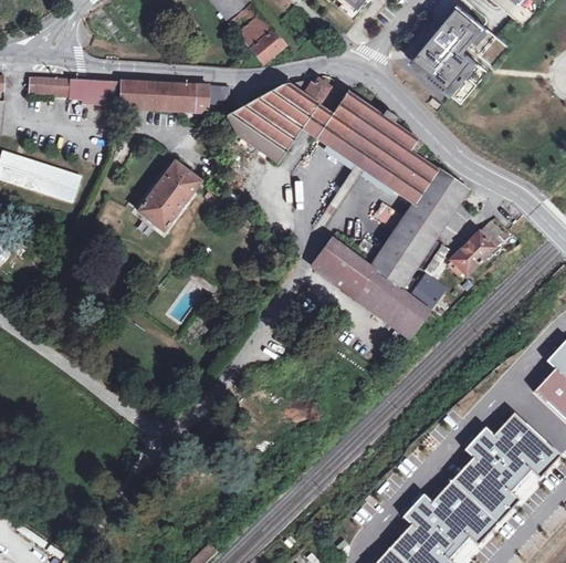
[(202,0),(228,25),(248,6),(250,2),(248,0),(202,0)]
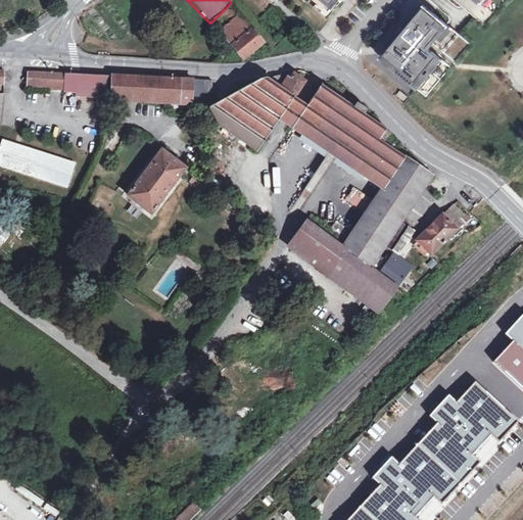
[(308,0),(329,16),(342,0),(308,0)]
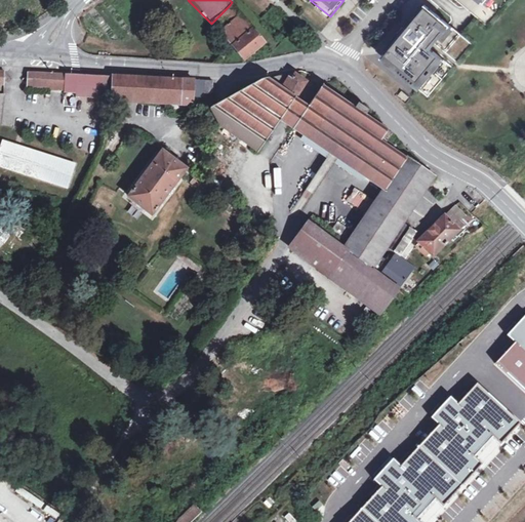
[(457,0),(474,13),(488,25),(509,0),(457,0)]
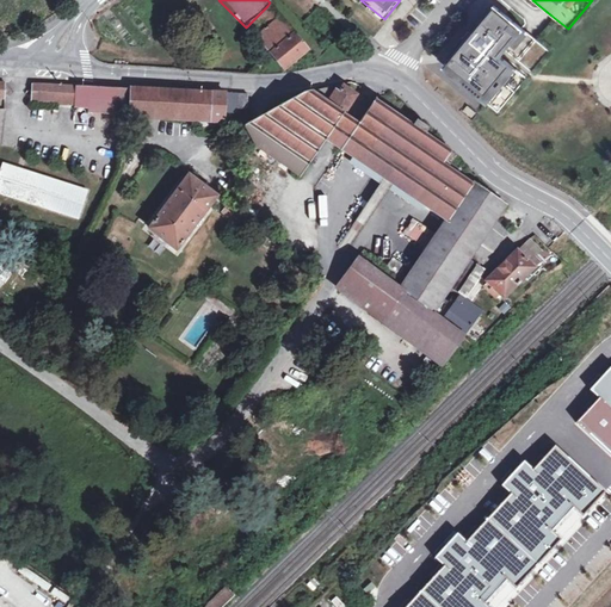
[(473,32),(449,61),(466,75),(462,81),(486,100),(499,112),(532,72),(548,54),(550,49),(535,36),(497,4),(473,32)]
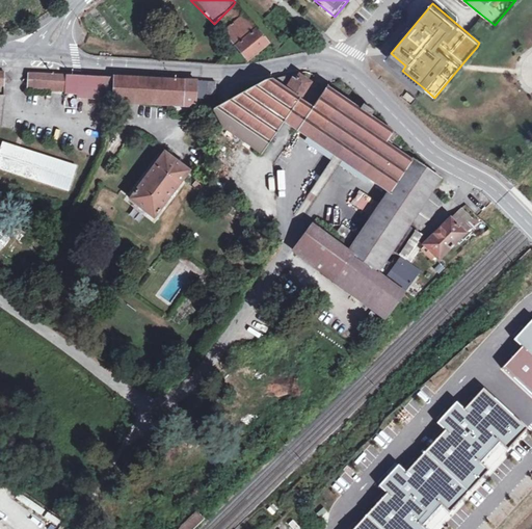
[(265,42),(233,5),(214,24),(247,58),(265,42)]
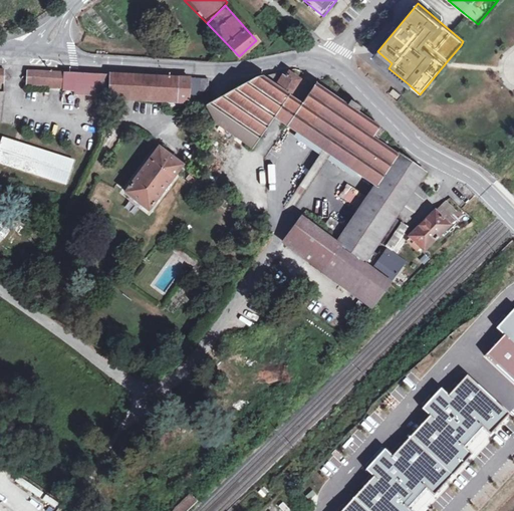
[(65,71),(27,70),(27,85),(64,86),(65,71)]
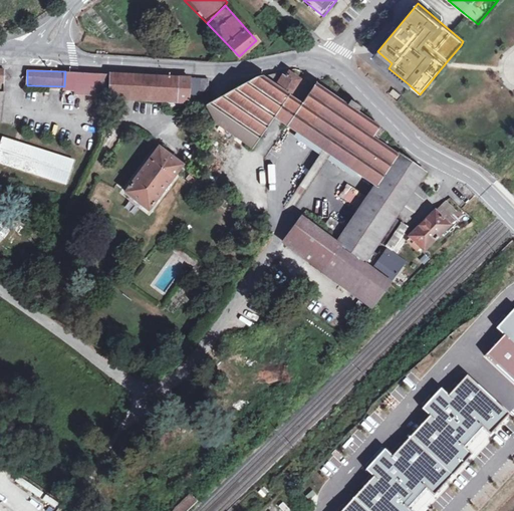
[(65,71),(64,86),(64,89),(75,89),(75,87),(76,71),(65,71)]
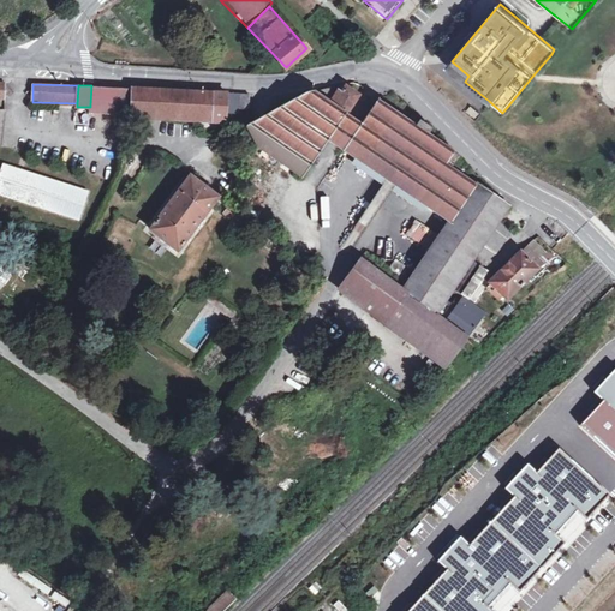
[(91,85),(90,105),(123,106),(124,102),(130,102),(131,88),(91,85)]
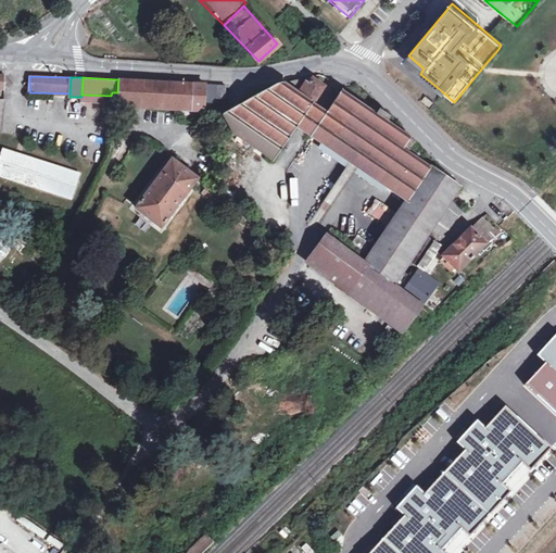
[(295,79),(278,84),(310,105),(324,86),(312,78),(305,86),(295,79)]
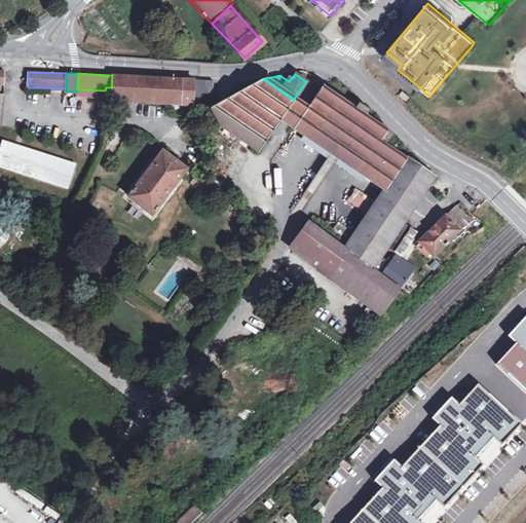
[(111,87),(111,90),(111,98),(192,102),(193,97),(203,97),(203,92),(211,92),(211,78),(112,75),(111,87)]
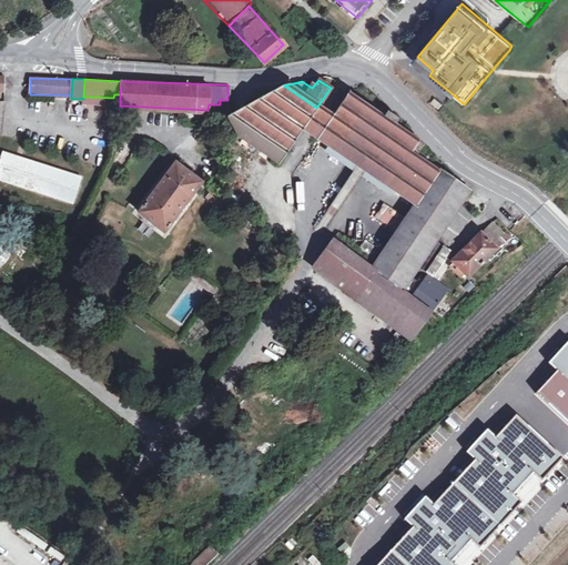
[(316,108),(284,86),(279,87),(227,114),(223,118),(236,140),(276,165),(302,129),(316,108)]
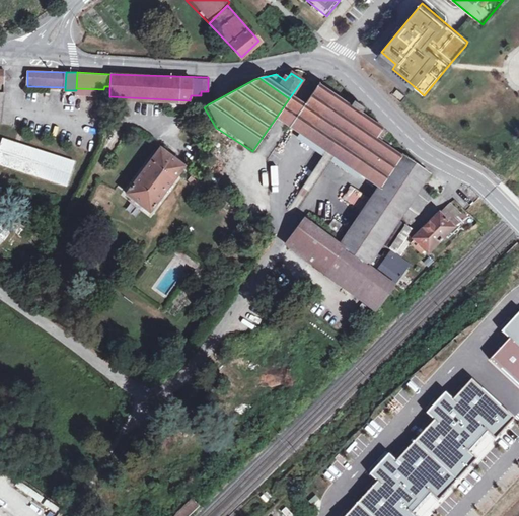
[(379,186),(399,156),(378,140),(386,129),(364,114),(366,109),(353,101),(350,105),(318,85),(302,108),(290,127),(379,186)]
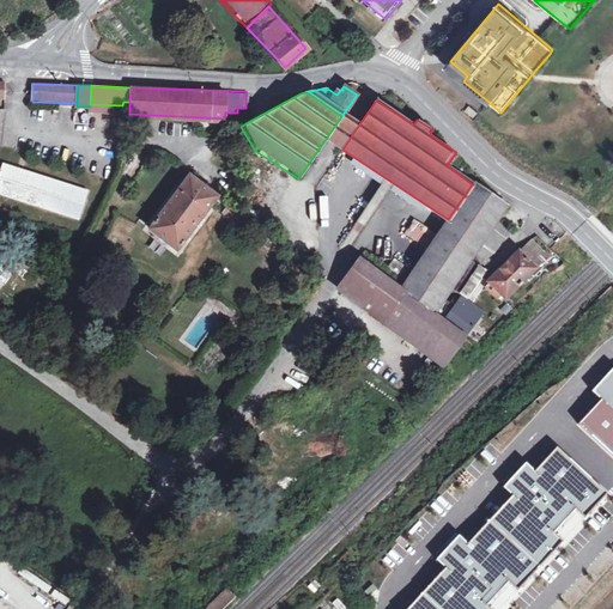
[(326,139),(343,150),(357,128),(341,116),(326,139)]
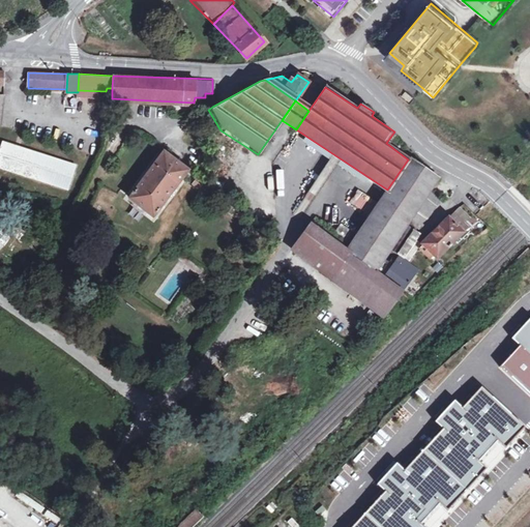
[(0,166),(67,185),(75,163),(0,140),(0,166)]
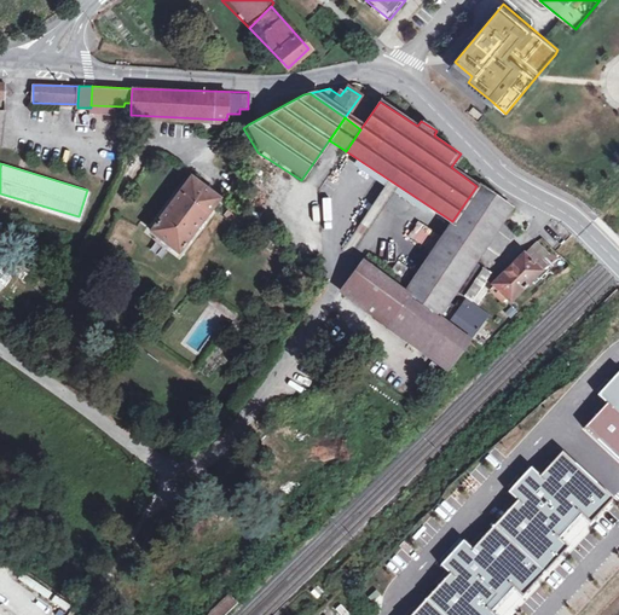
[(220,196),(191,174),(171,202),(151,228),(179,250),(220,196)]
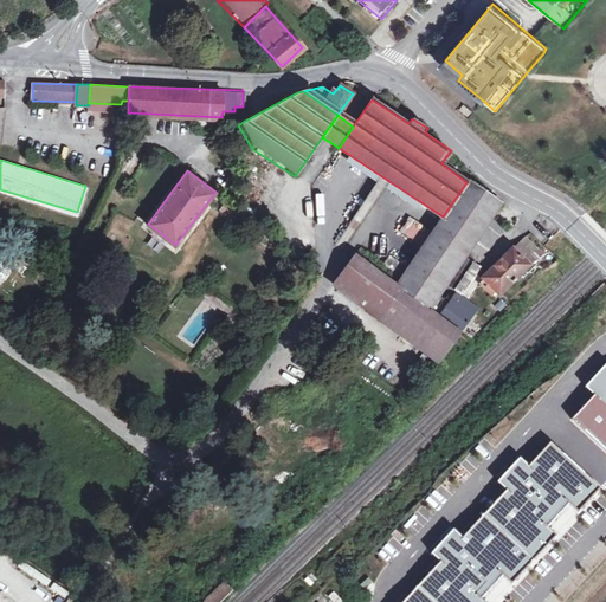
[(466,182),(443,217),(432,232),(420,225),(412,235),(424,243),(406,267),(400,276),(424,291),(438,297),(444,289),(458,298),(477,272),(464,261),(502,208),(466,182)]
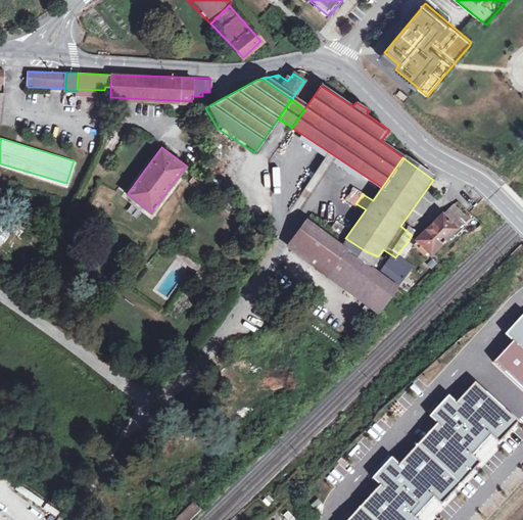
[(190,182),(201,188),(205,182),(194,175),(190,182)]
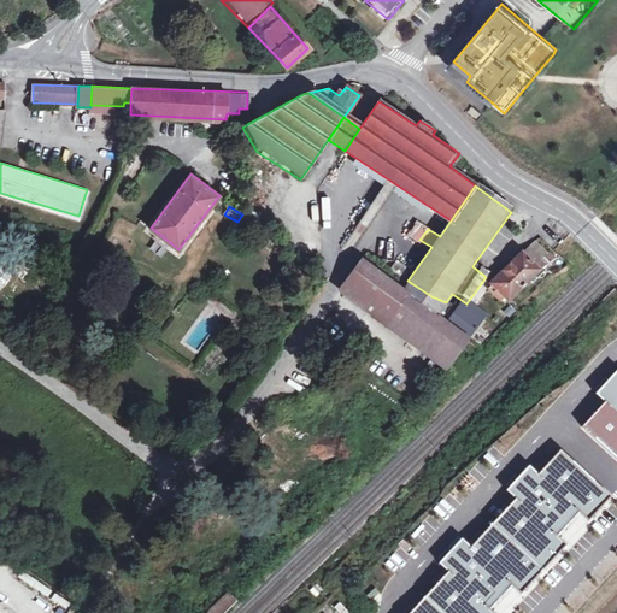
[(254,237),(269,248),(275,240),(262,229),(254,237)]
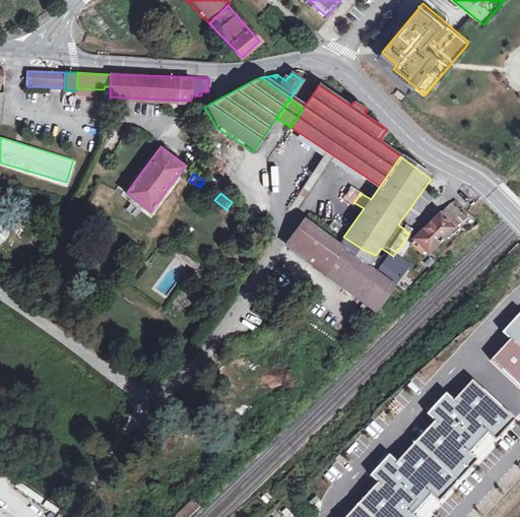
[(441,212),(455,227),(460,221),(446,207),(441,212)]
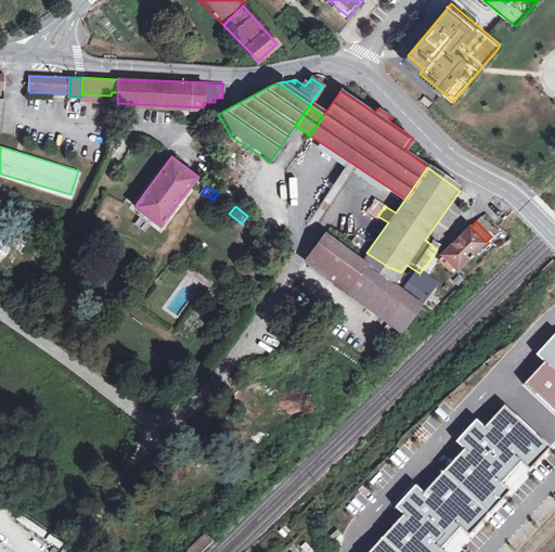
[(486,242),(470,227),(443,255),(457,268),(486,242)]
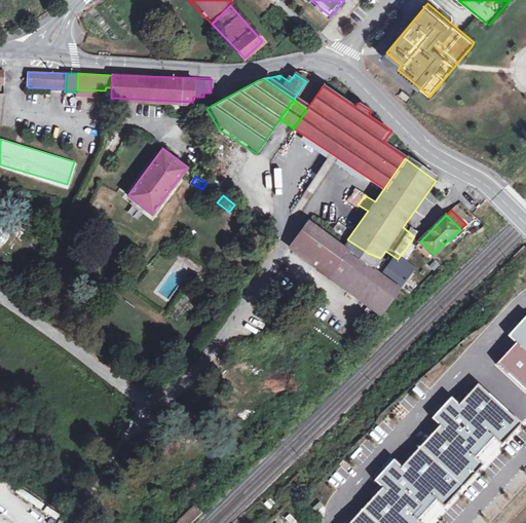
[(340,235),(345,228),(335,221),(330,227),(340,235)]
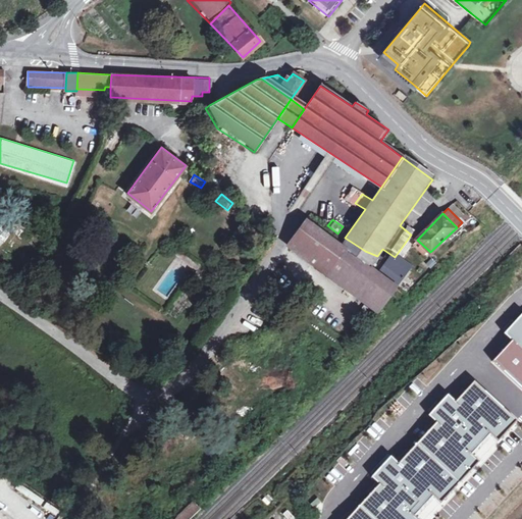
[(372,310),(394,284),(370,267),(305,220),(286,245),(372,310)]
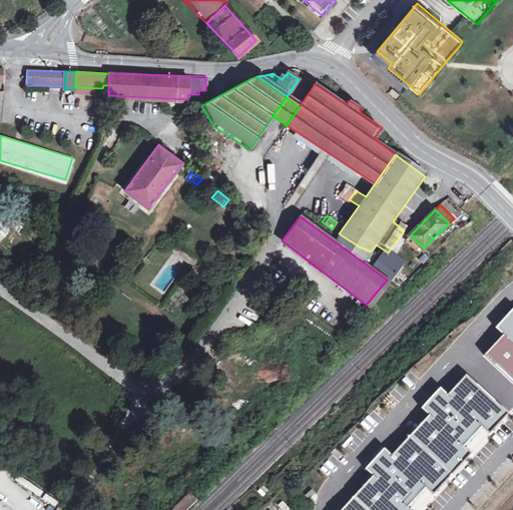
[(332,229),(339,233),(344,226),(337,222),(332,229)]
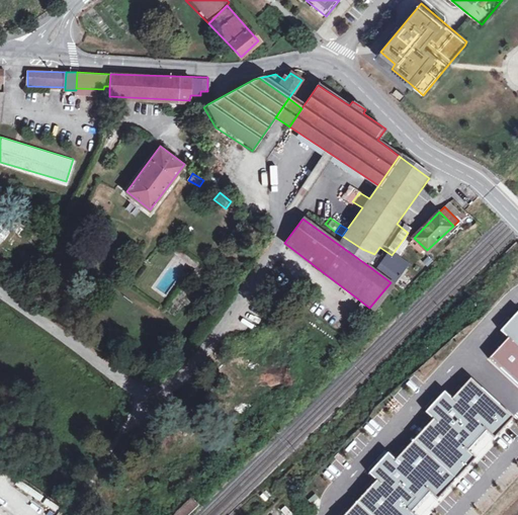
[(367,265),(391,282),(403,268),(392,255),(379,247),(374,254),(367,265)]
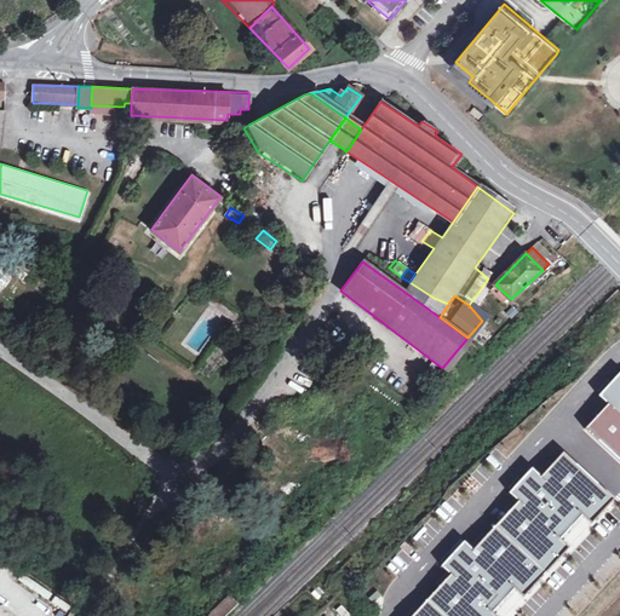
[(217,309),(220,304),(211,297),(207,303),(217,309)]
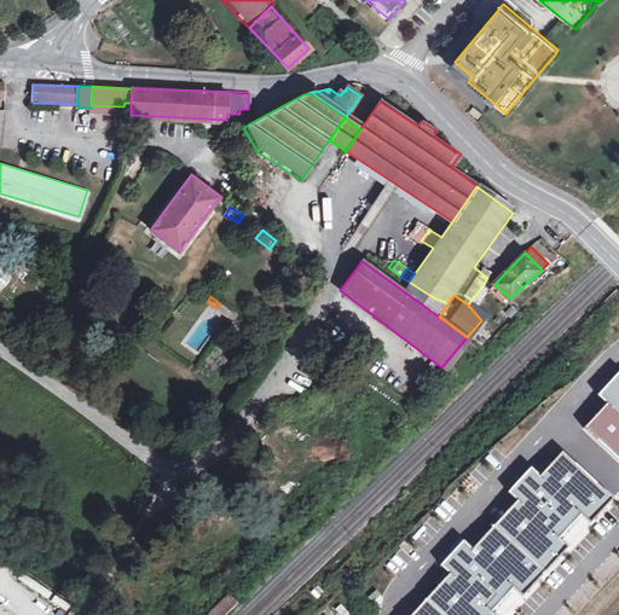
[(235,314),(220,303),(217,308),(231,320),(235,314)]
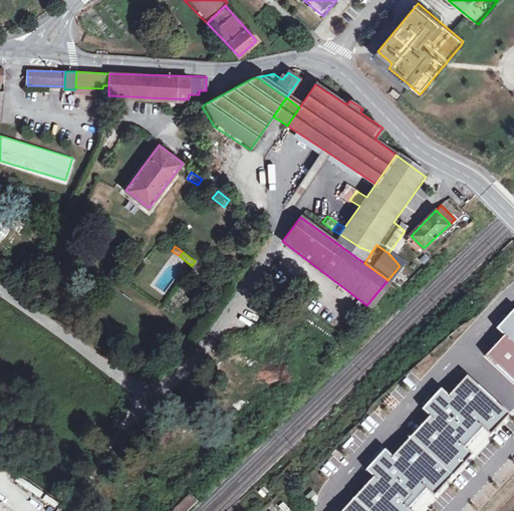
[(186,500),(191,505),(197,499),(192,494),(186,500)]
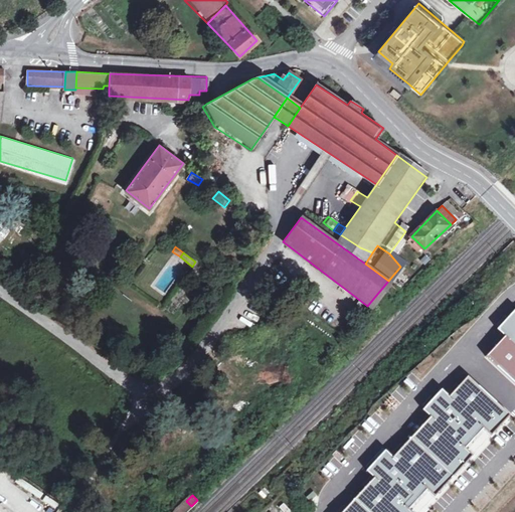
[(184,511),(191,506),(186,501),(175,511),(174,511),(184,511)]
